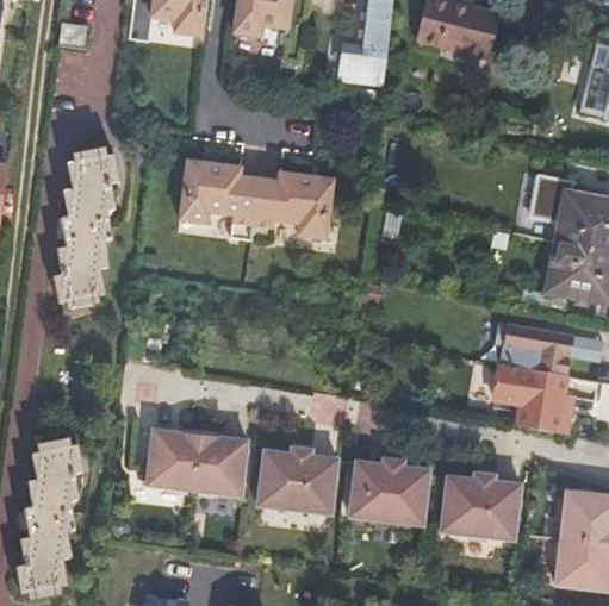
[(2,0),(1,7),(29,11),(30,0),(2,0)]
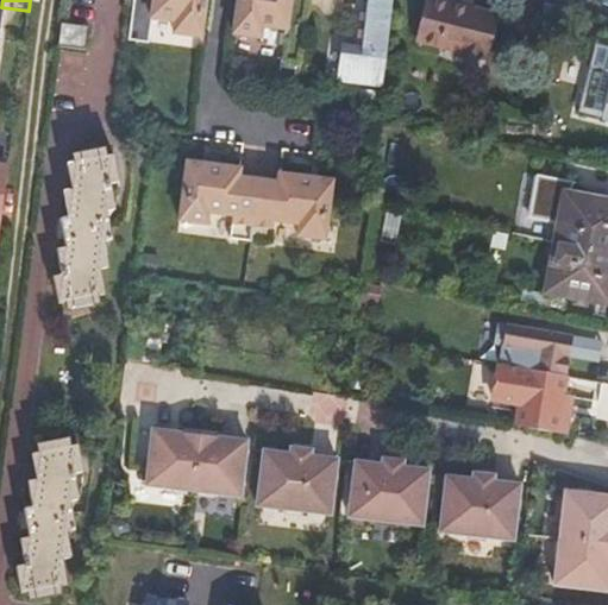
[(133,0),(127,42),(148,44),(150,32),(152,10),(177,13),(176,25),(204,29),(207,0),(133,0)]
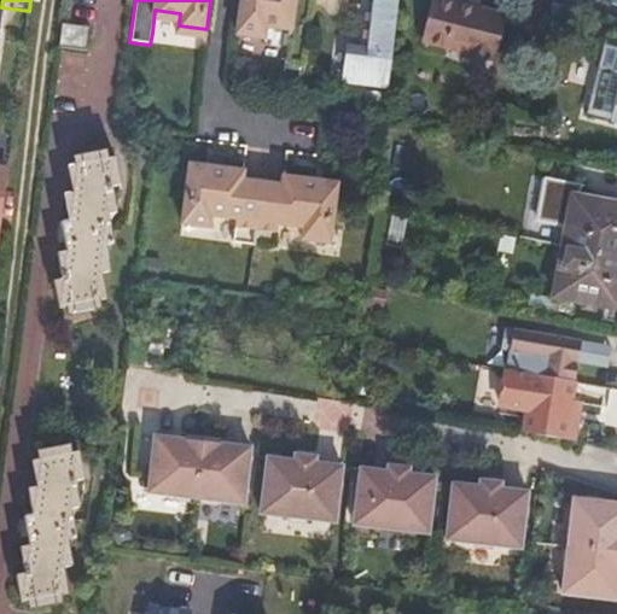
[(313,10),(314,0),(238,0),(236,27),(266,31),(267,19),(291,23),(287,56),(306,58),(313,10)]
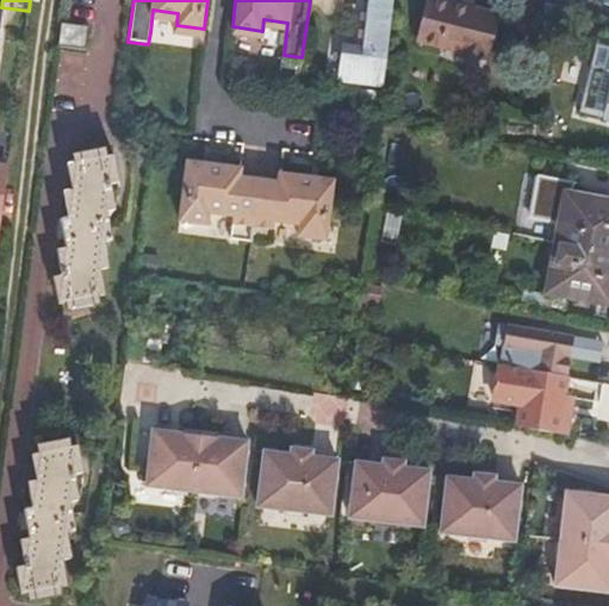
[(310,0),(309,10),(340,13),(342,0),(310,0)]
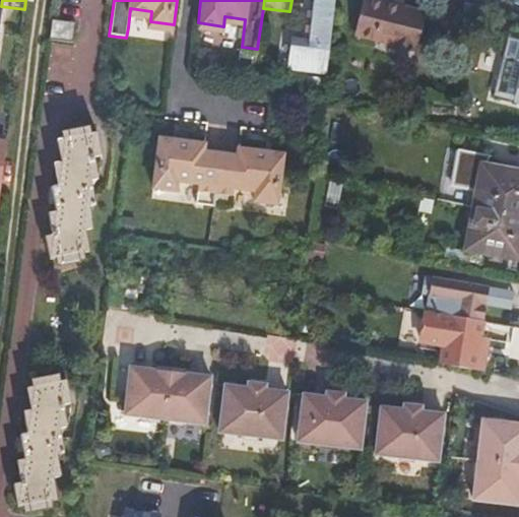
[(294,37),(289,66),(325,70),(327,54),(334,0),(315,0),(314,4),(310,4),(305,39),(294,37)]
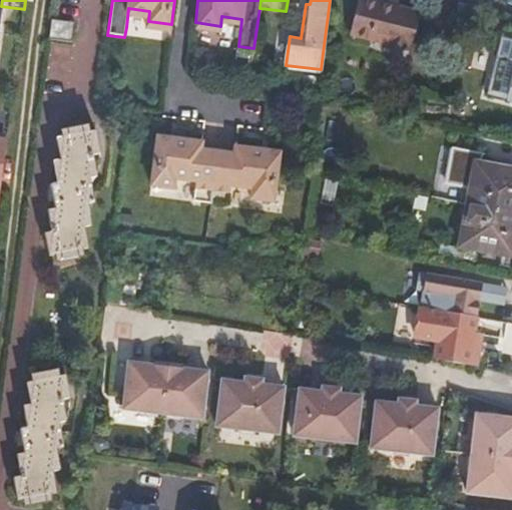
[(351,34),(409,48),(418,12),(364,0),(359,0),(351,34)]
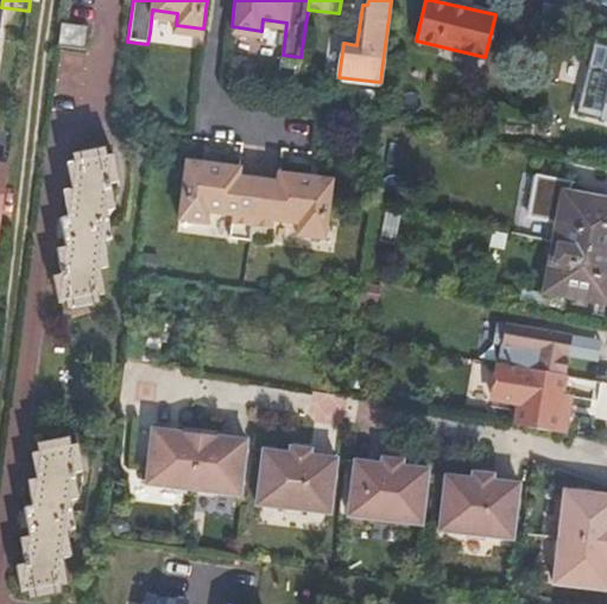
[(61,20),(58,44),(83,48),(87,24),(61,20)]
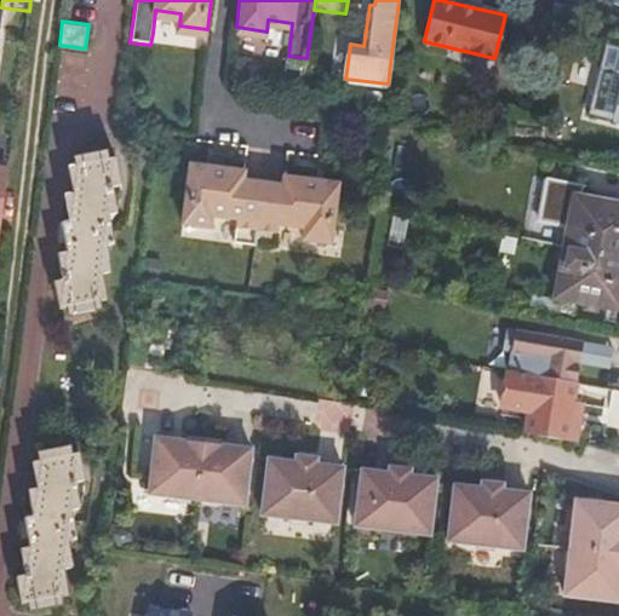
[(618,45),(609,44),(592,113),(618,119),(618,45)]
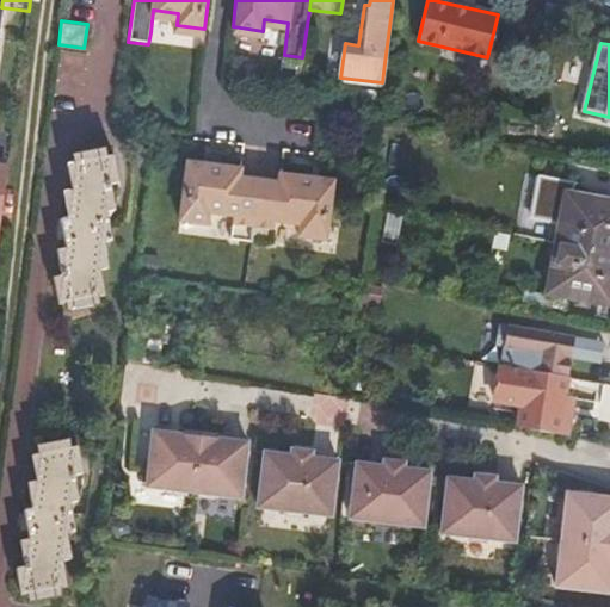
[(53,276),(57,303),(104,293),(99,267),(108,266),(103,240),(111,239),(106,211),(115,209),(111,180),(117,179),(112,154),(67,162),(71,187),(63,190),(67,217),(61,220),(66,247),(56,248),(61,274),(53,276)]
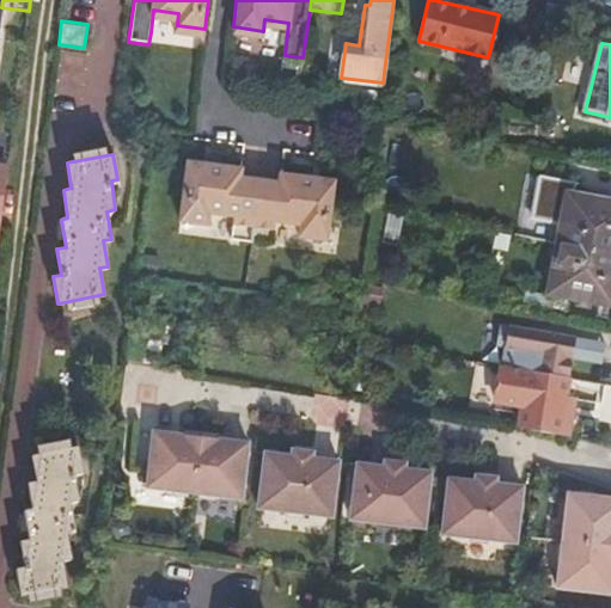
[(254,240),(261,178),(243,176),(243,167),(190,160),(183,220),(209,222),(212,210),(238,214),(234,238),(254,240)]
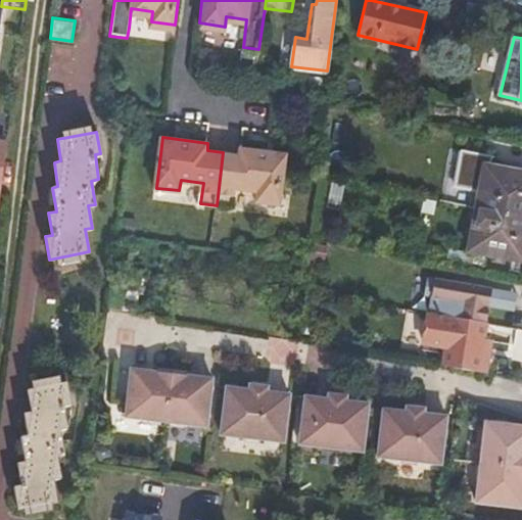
[(239,154),(223,152),(217,205),(233,206),(235,187),(257,190),(256,200),(280,203),(286,152),(240,146),(239,154)]
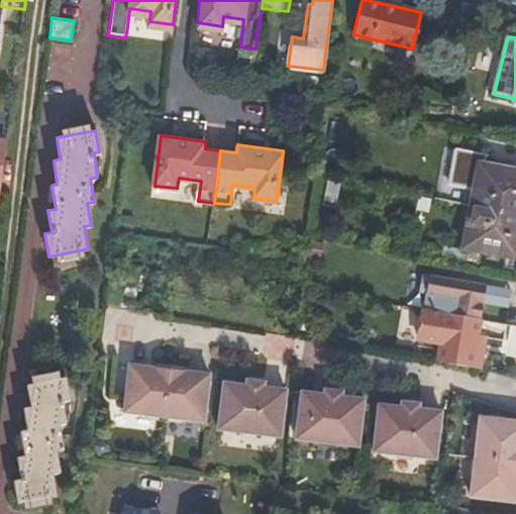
[(475,203),(515,211),(515,168),(483,162),(460,158),(455,185),(475,188),(477,181),(479,181),(475,203)]
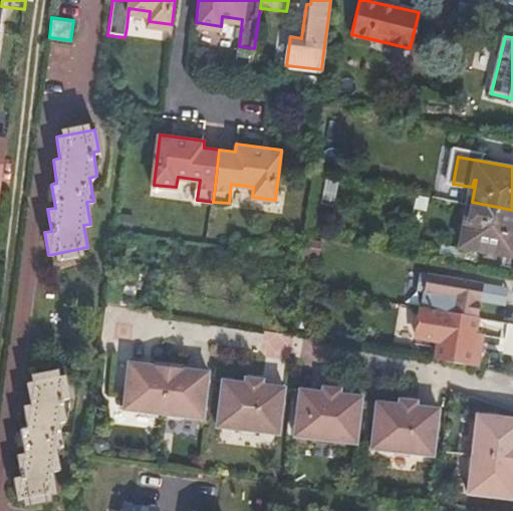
[(512,210),(472,202),(463,246),(512,256),(512,210)]
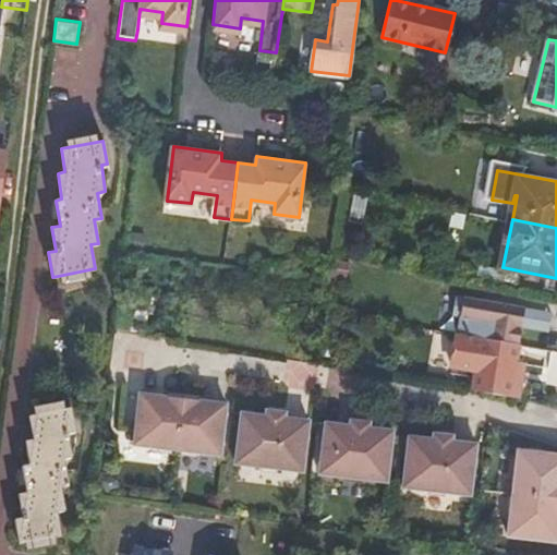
[(520,342),(459,333),(453,365),(477,370),(474,389),(519,396),(522,375),(515,374),(520,342)]
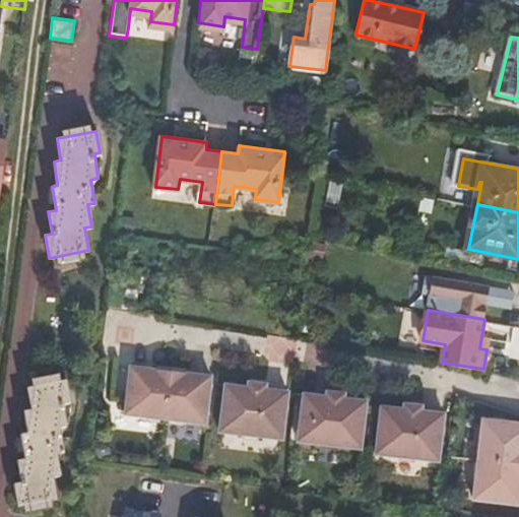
[(125,417),(166,422),(171,374),(131,369),(125,417)]
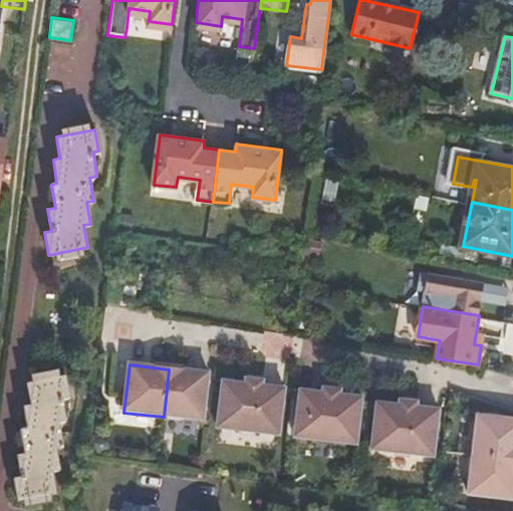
[(169,369),(164,417),(204,421),(209,373),(169,369)]
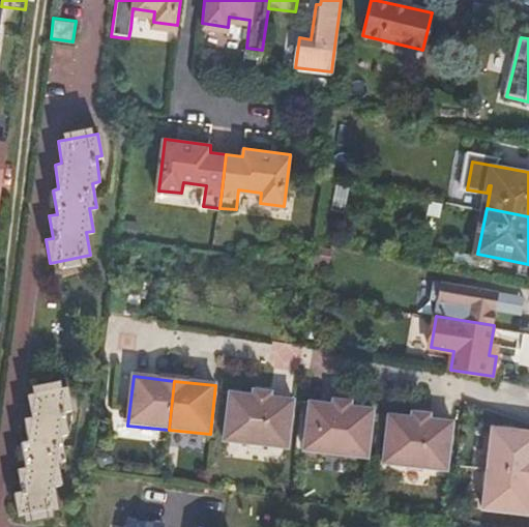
[(17,493),(21,516),(60,507),(56,484),(64,482),(60,460),(66,459),(62,433),(69,432),(65,410),(72,409),(68,386),(29,393),(33,417),(25,418),(28,440),(23,442),(26,467),(20,468),(23,491),(17,493)]
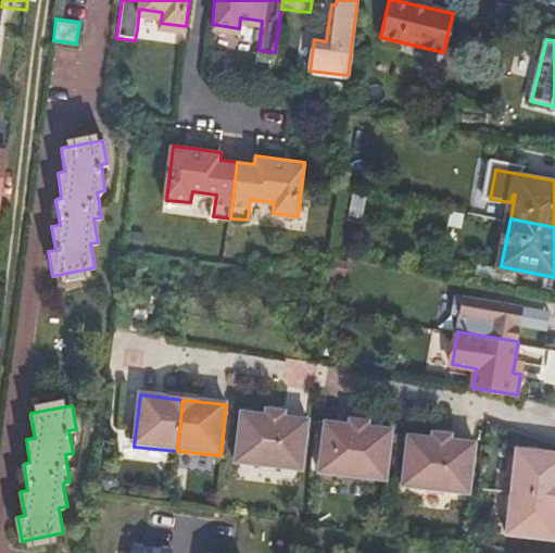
[(304,472),(310,420),(242,413),(236,465),(304,472)]
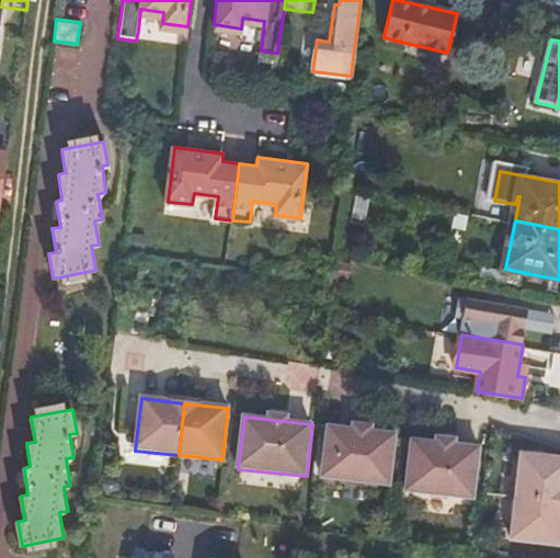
[(329,426),(322,478),(391,485),(397,433),(329,426)]
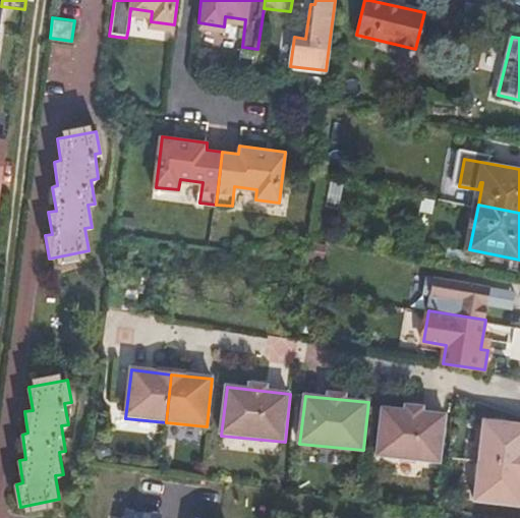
[(383,407),(378,456),(442,462),(447,414),(383,407)]
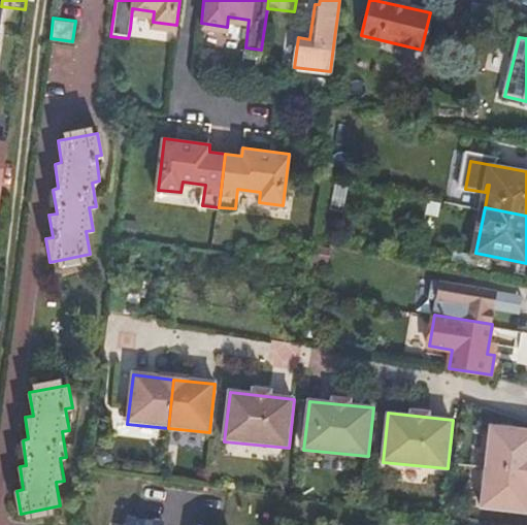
[(526,428),(491,425),(487,466),(526,470),(526,428)]
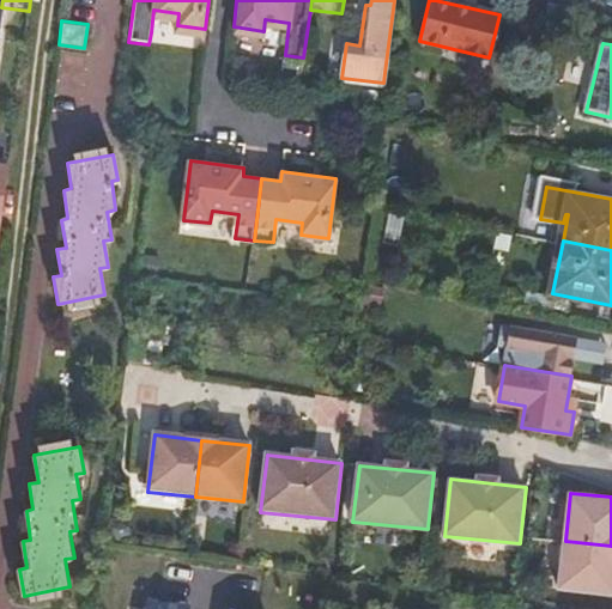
[(611,546),(565,541),(559,589),(611,595),(611,546)]
